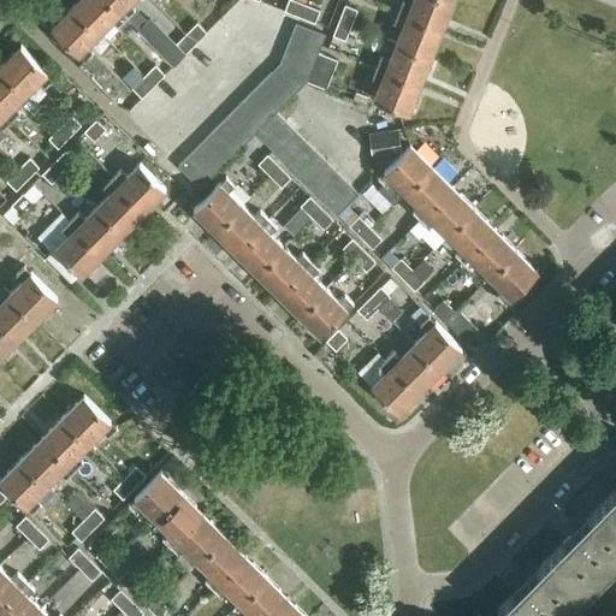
[(108,0),(78,0),(73,6),(100,33),(112,21),(118,27),(126,18),(108,0)]
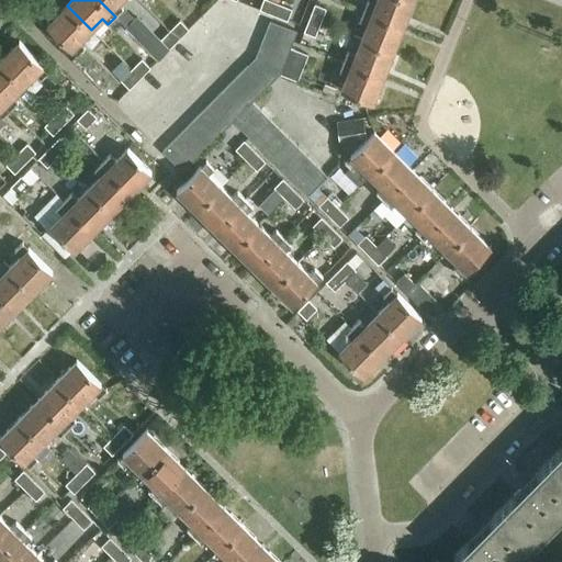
[(99,0),(115,17),(123,9),(117,3),(120,0),(99,0)]
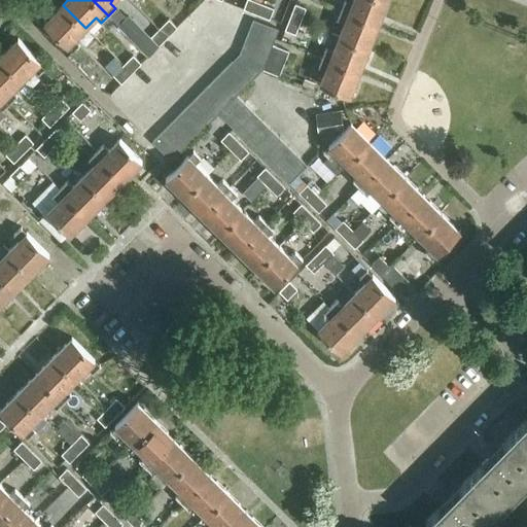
[(247,0),(244,9),(256,14),(260,4),(248,0),(247,0)]
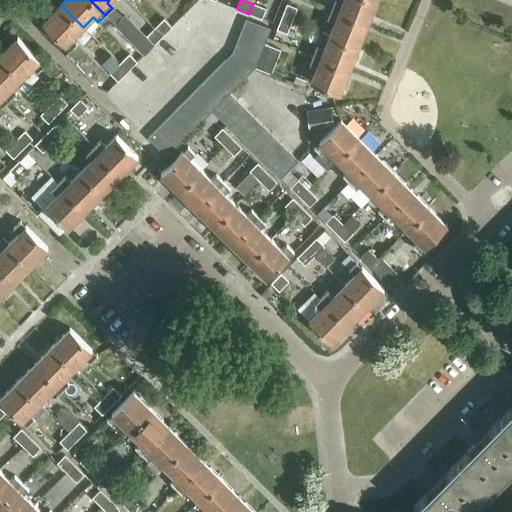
[(335,1),(331,10),(367,24),(376,1),(373,0),(343,0),(342,4),(335,1)]
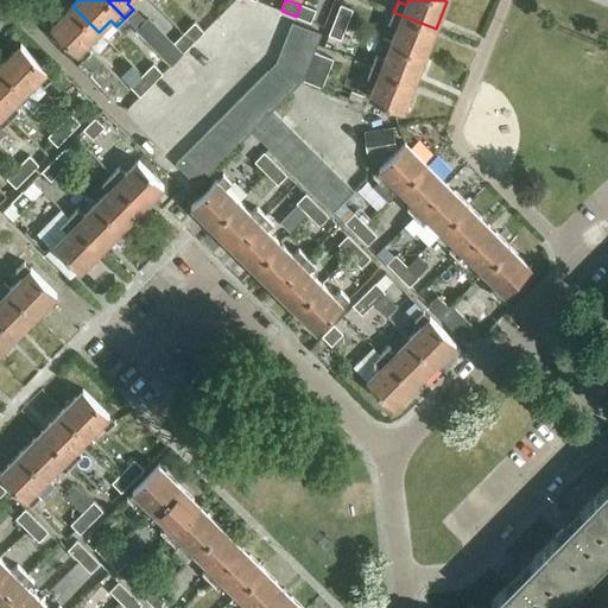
[(301,5),(296,17),(311,23),(316,11),(301,5)]
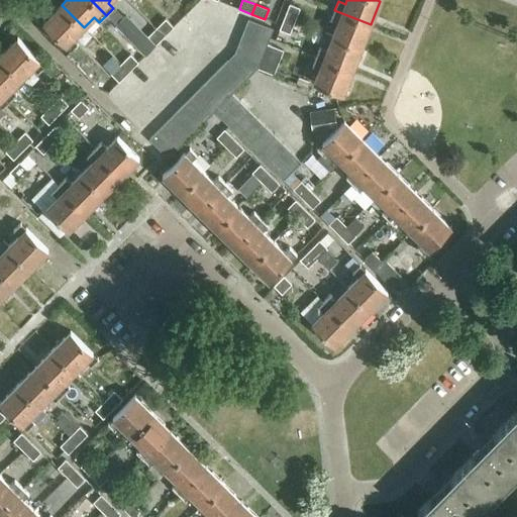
[(84,27),(62,5),(43,23),(71,50),(78,43),(73,38),(84,27)]
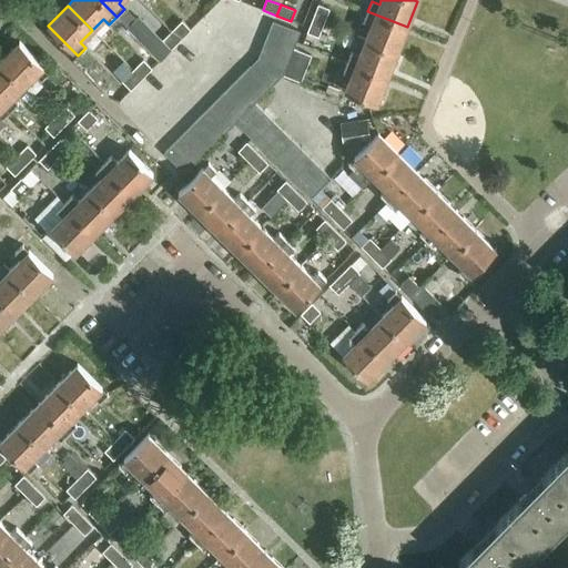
[(318,6),(313,19),(324,23),(330,10),(318,6)]
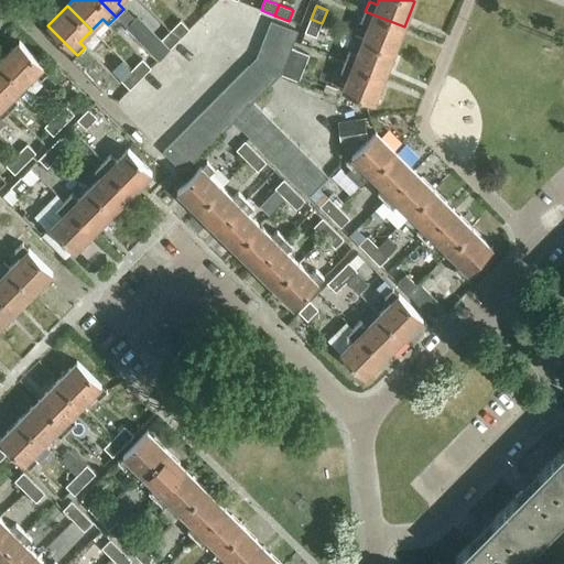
[(368,24),(362,40),(394,52),(404,26),(365,11),(361,21),(368,24)]
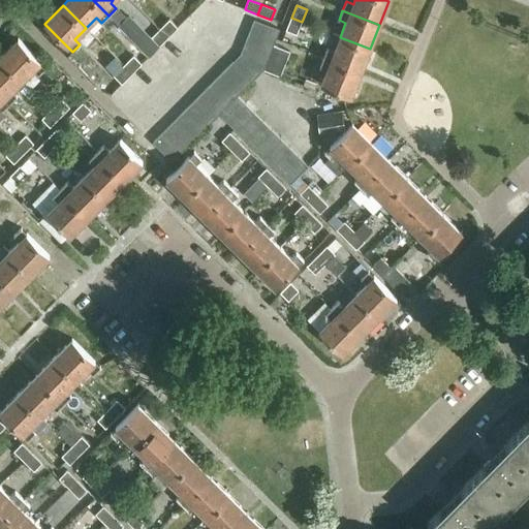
[(146,33),(129,17),(127,18),(119,27),(135,43),(144,35),(145,34),(146,33)]
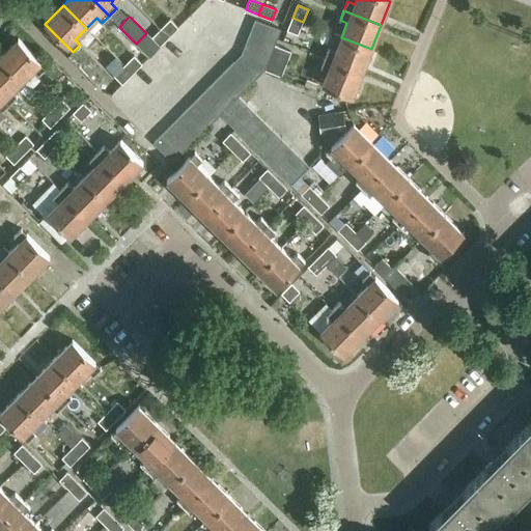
[(303,22),(292,18),(287,31),(298,35),(303,22)]
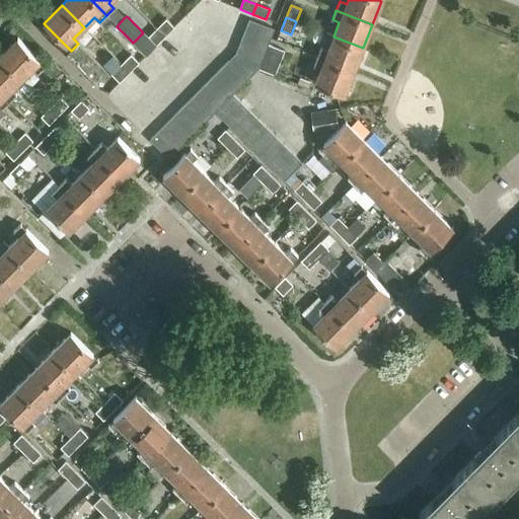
[(166,20),(156,29),(164,38),(173,27),(166,20)]
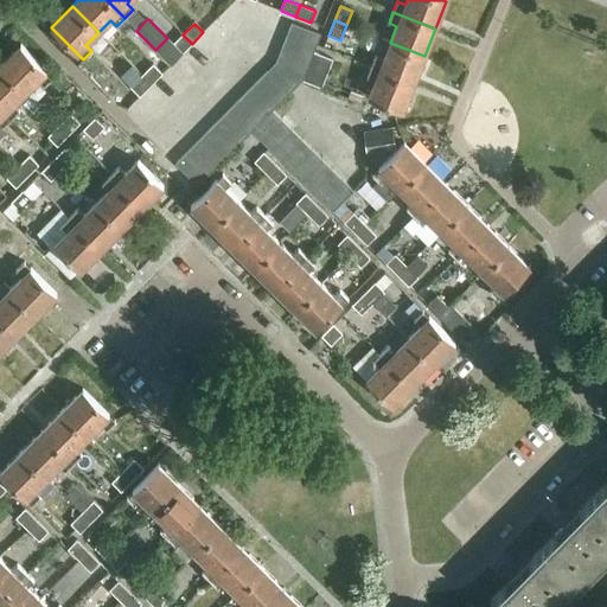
[(292,24),(287,37),(315,49),(320,36),(292,24)]
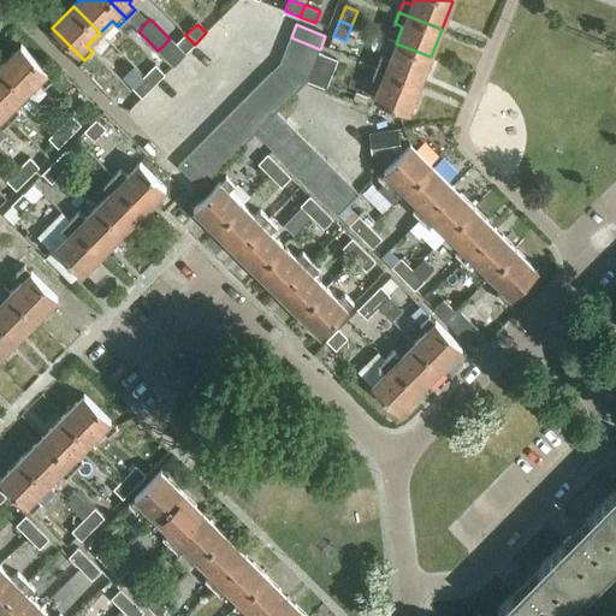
[(195,45),(185,35),(175,47),(184,55),(195,45)]
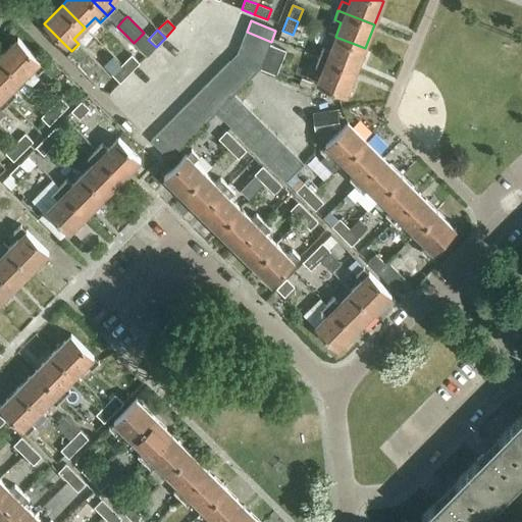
[(247,32),(242,43),(267,52),(270,45),(271,42),(247,32)]
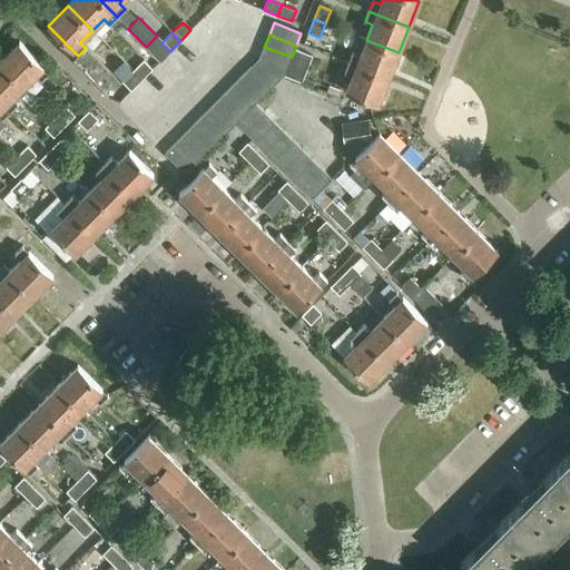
[(353,52),(349,62),(389,78),(399,52),(366,40),(360,56),(353,52)]
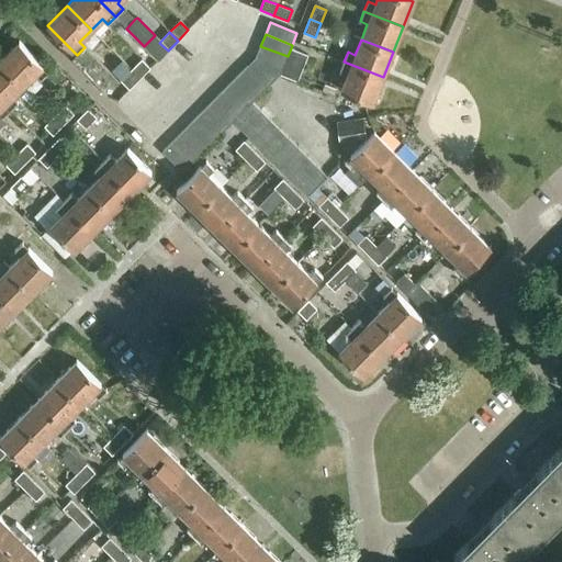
[(19,42),(0,60),(0,62),(24,86),(35,74),(41,79),(46,74),(49,71),(19,42)]
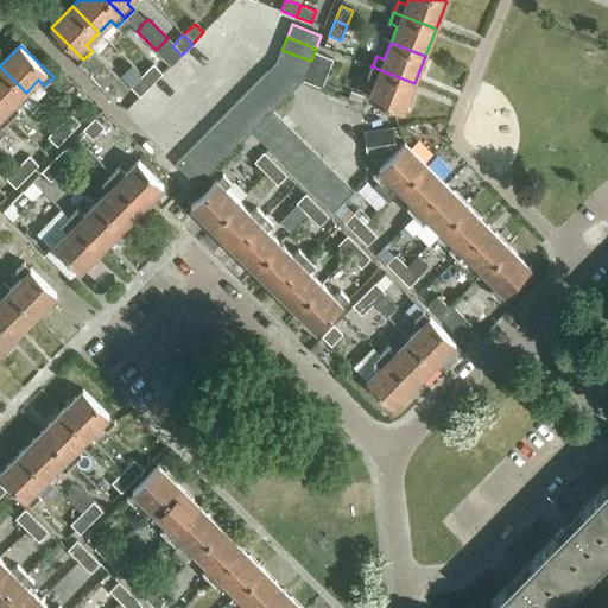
[(277,63),(303,80),(311,61),(282,50),(277,63)]
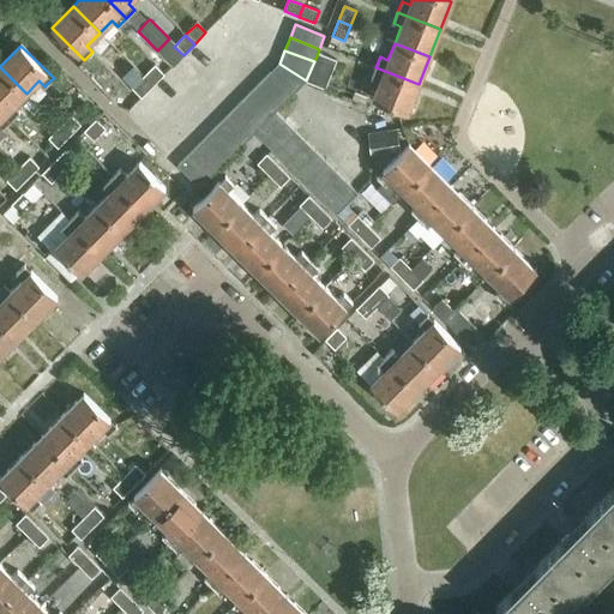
[(325,89),(337,61),(318,53),(314,61),(306,80),(325,89)]
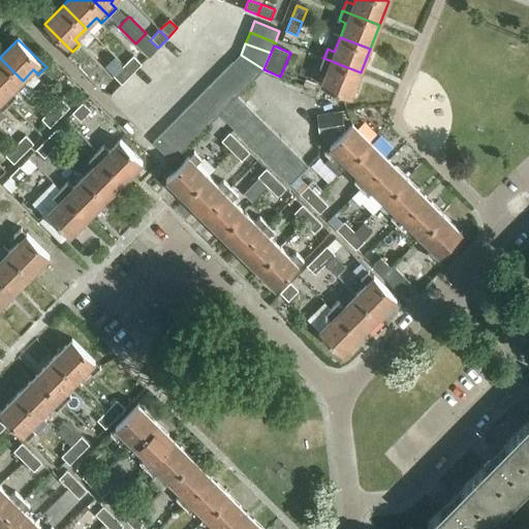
[(133,57),(123,66),(131,74),(142,65),(133,57)]
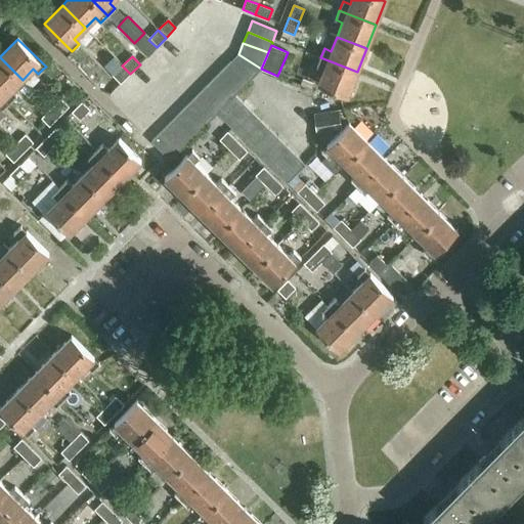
[(0,57),(0,93),(9,102),(16,95),(11,90),(23,80),(0,57)]
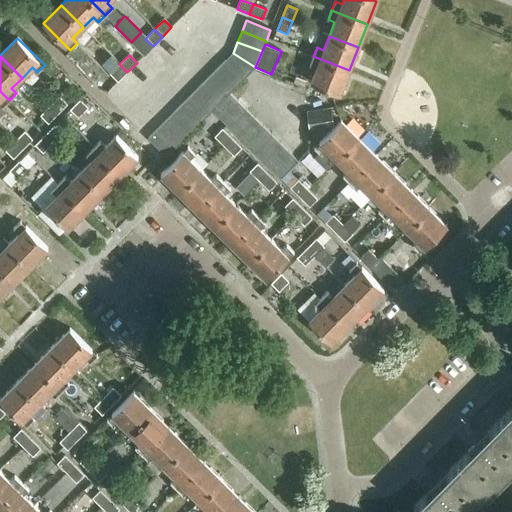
[(349,70),(313,56),(309,65),(316,68),(311,82),(339,94),(349,70)]
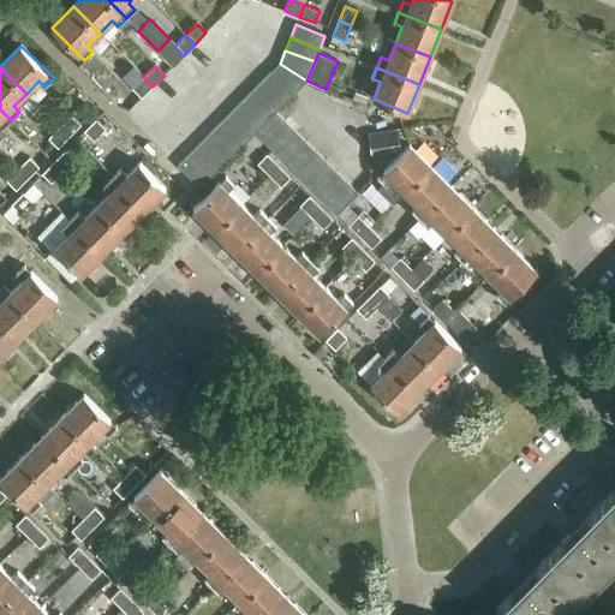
[(71,82),(60,72),(54,78),(51,81),(61,91),(71,82)]
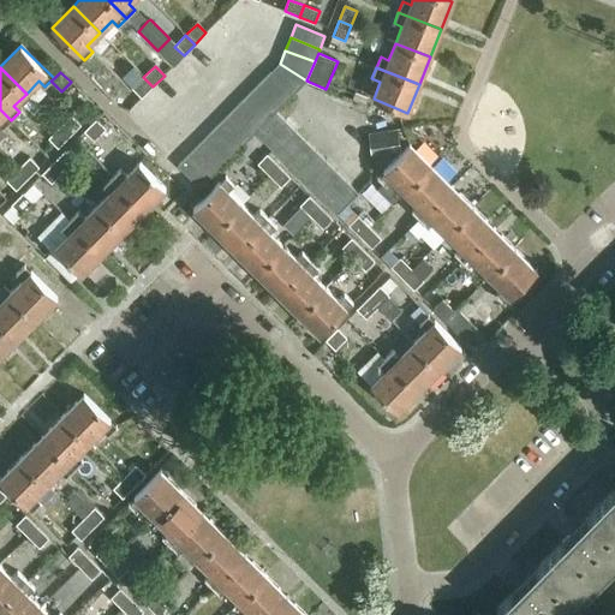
[(261,83),(284,106),(294,95),(272,73),(261,83)]
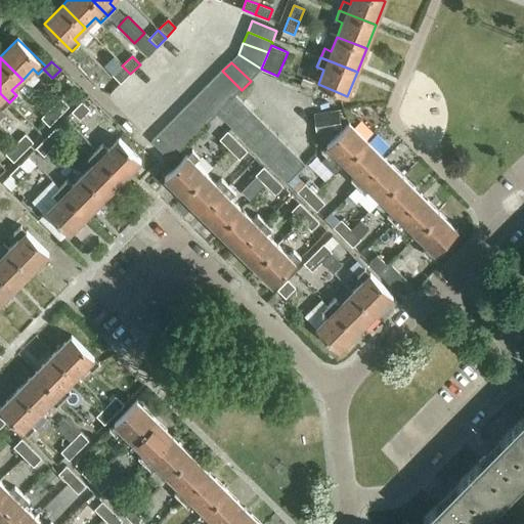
[(130,74),(122,66),(113,76),(121,84),(130,74)]
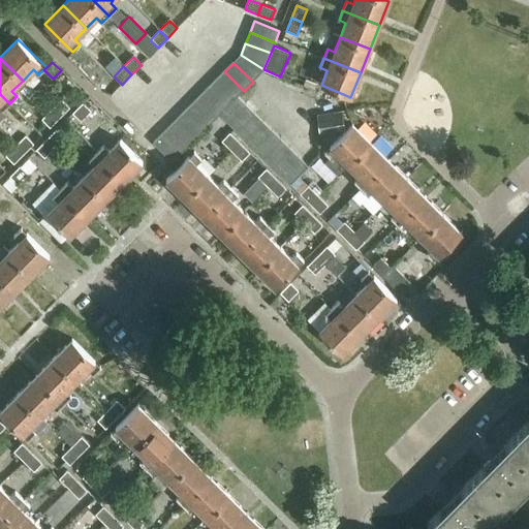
[(235,100),(238,97),(244,91),(224,71),(215,81),(235,100)]
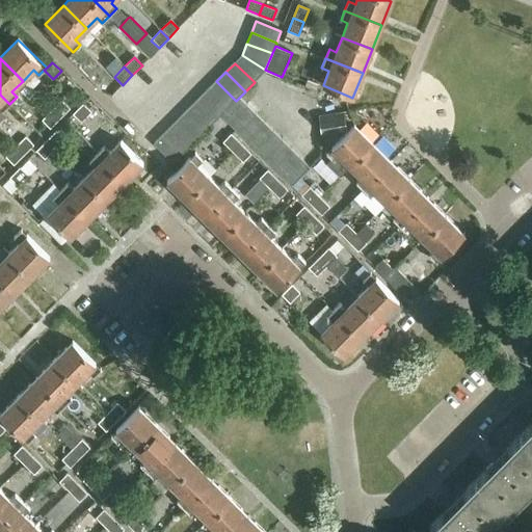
[(208,90),(228,109),(236,101),(216,81),(208,90)]
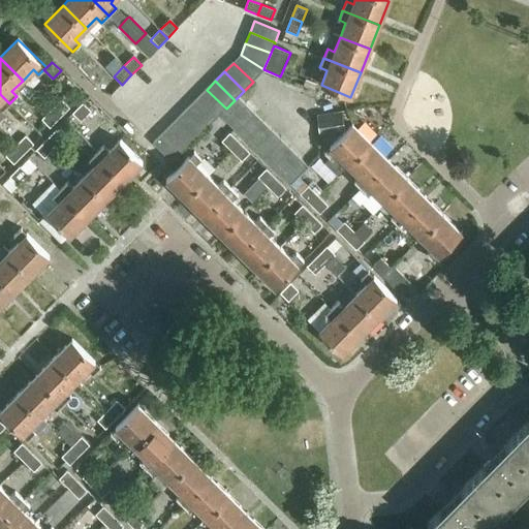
[(61,98),(52,89),(43,97),(53,106),(61,98)]
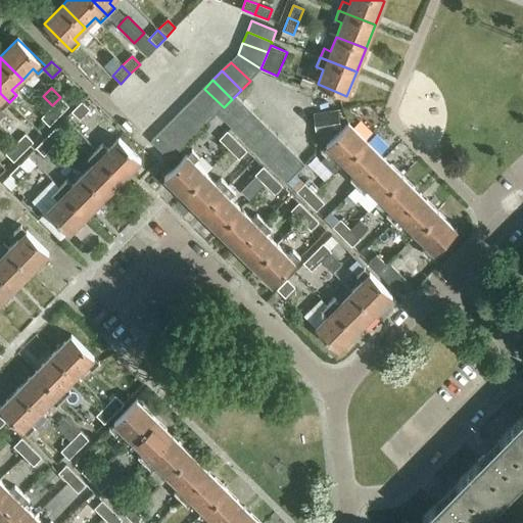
[(215,116),(218,113),(224,107),(204,89),(195,98),(215,116)]
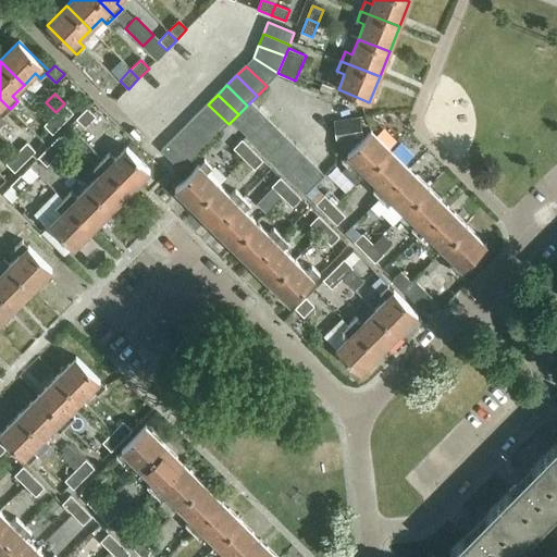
[(0,99),(0,114),(2,116),(10,109),(0,99)]
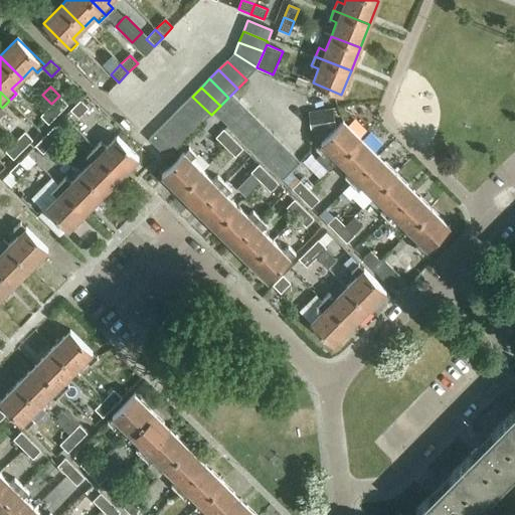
[(214,112),(222,121),(240,103),(231,95),(228,98),(220,106),(214,112)]
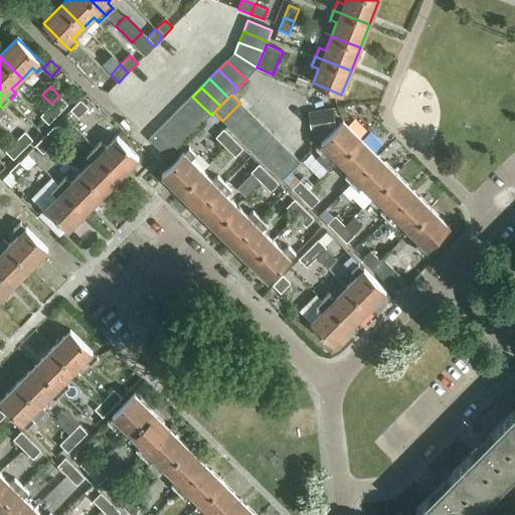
[(202,124),(211,115),(192,97),(183,105),(202,124)]
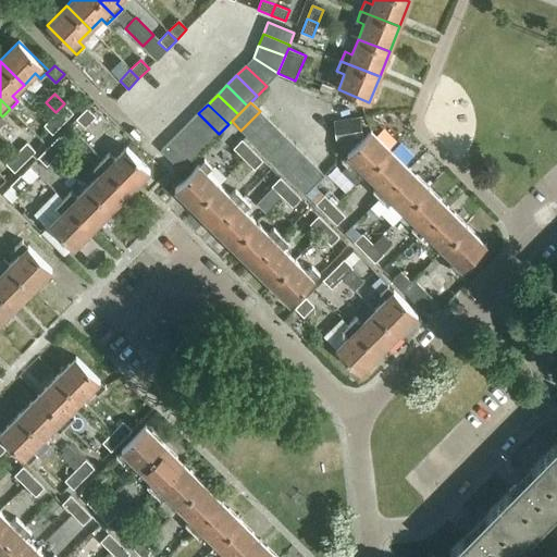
[(64,106),(54,115),(63,124),(73,113),(64,106)]
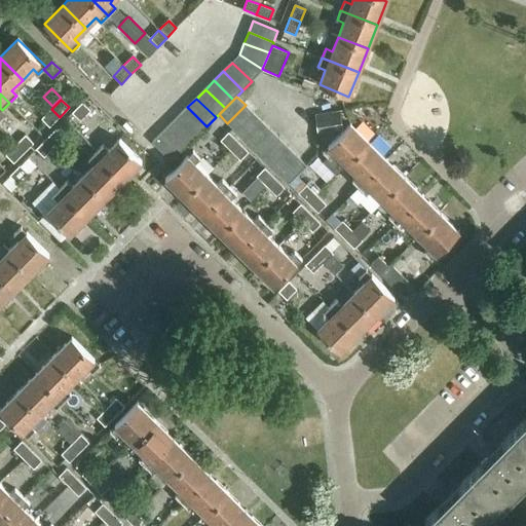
[(73,112),(80,120),(90,110),(82,103),(73,112)]
